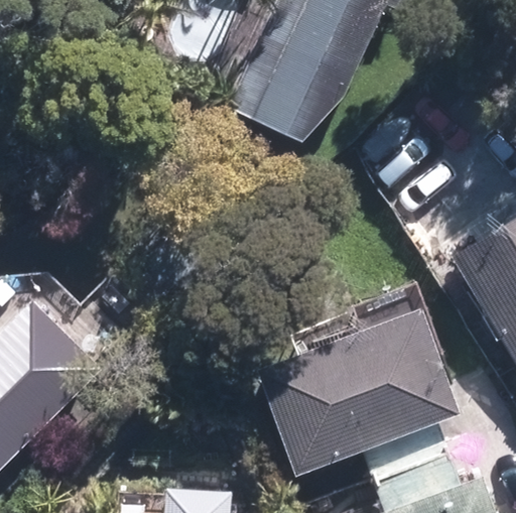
[(345,108),(386,6),(417,18),(424,0),(274,0),(228,113),(303,143),(345,108)]
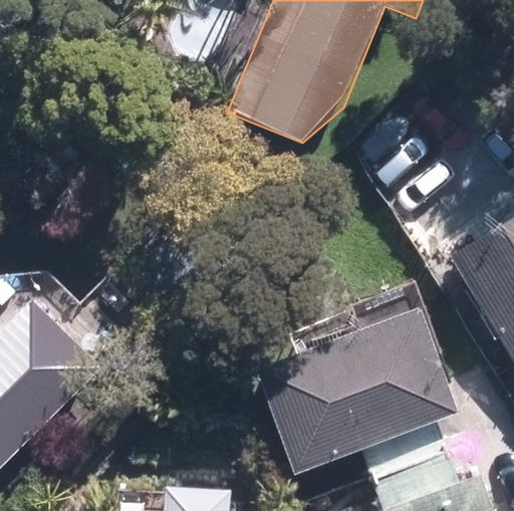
[(478,241),(452,258),(513,357),(513,196),(468,225),(478,241)]
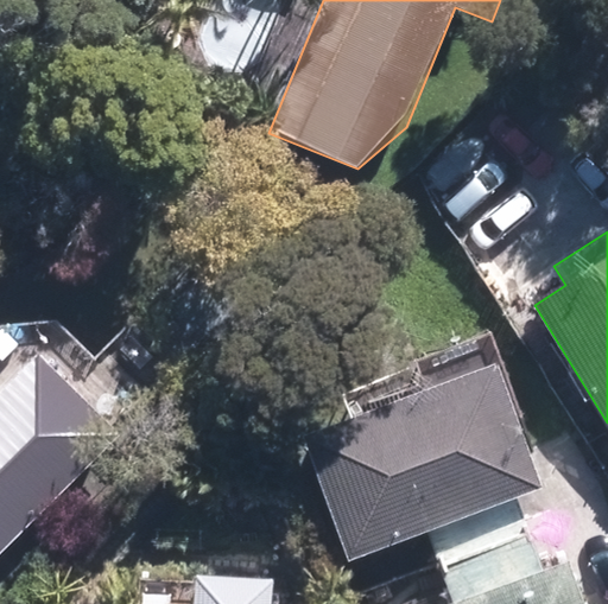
[(0,323),(0,550),(149,417),(71,332),(61,320),(2,320),(0,323)]
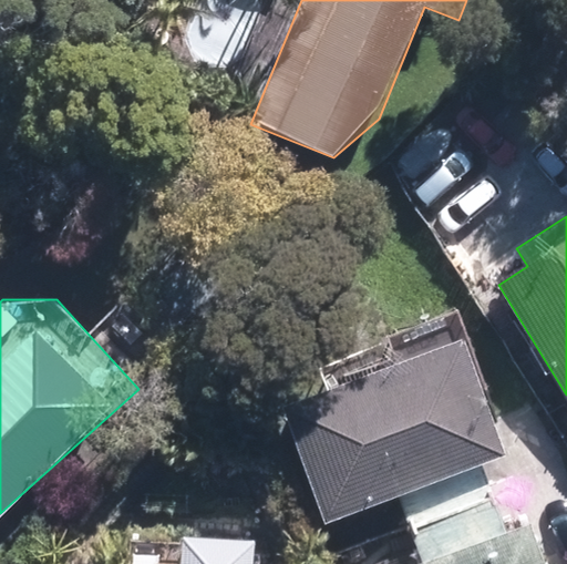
[(330,519),(395,493),(507,451),(498,427),(463,337),(286,406),(330,519)]
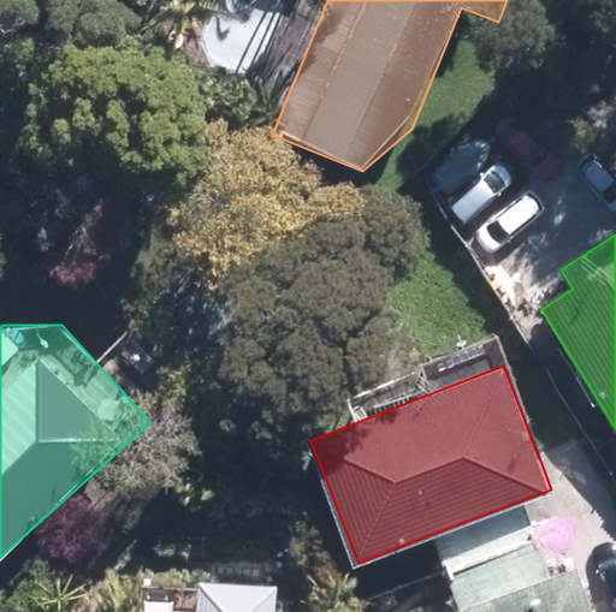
[(597,611),(551,489),(430,535),(457,611),(597,611)]
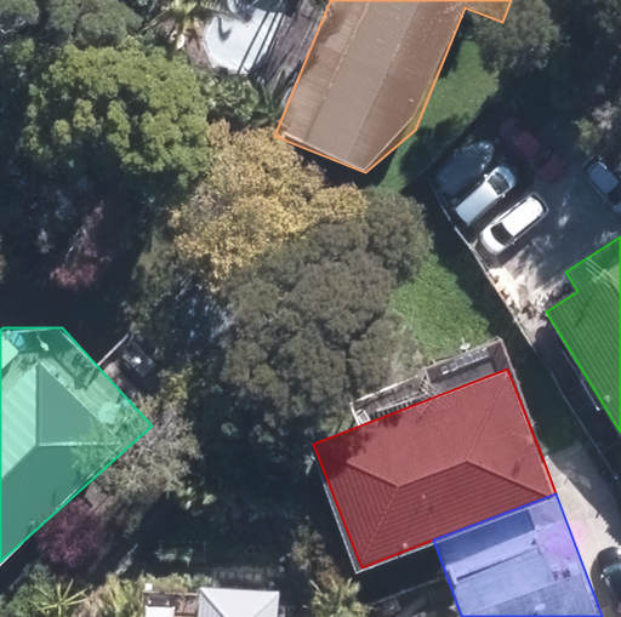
[(284,616),(286,593),(200,589),(198,616),(284,616)]
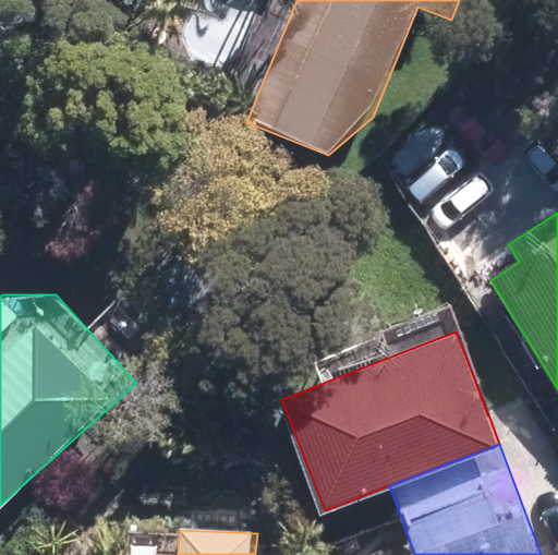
All buildings are outlined.
